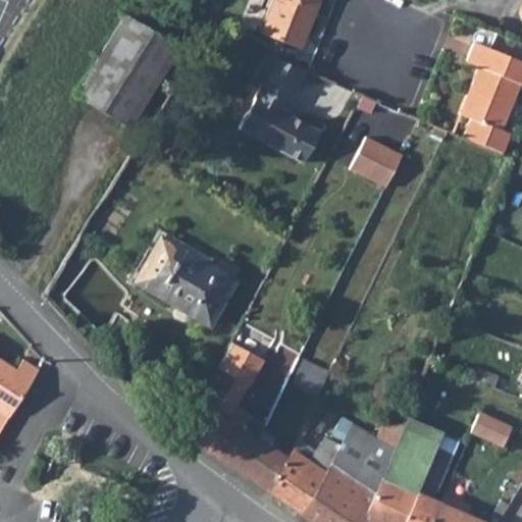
[(301,48),(320,0),(273,0),(261,32),(301,48)]
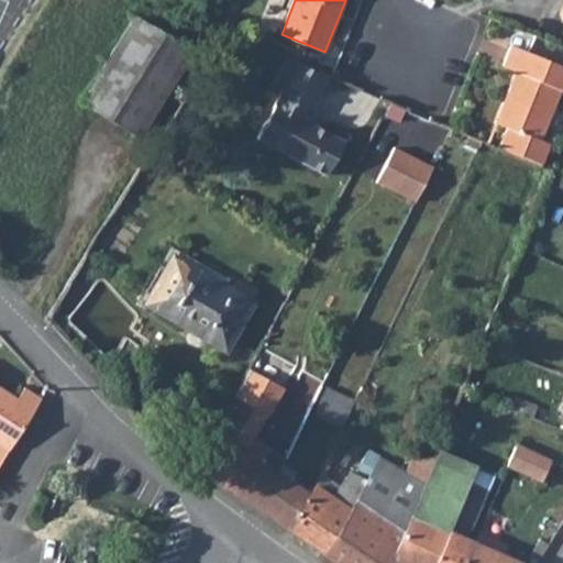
[(135,17),(83,103),(140,140),(194,52),(135,17)]
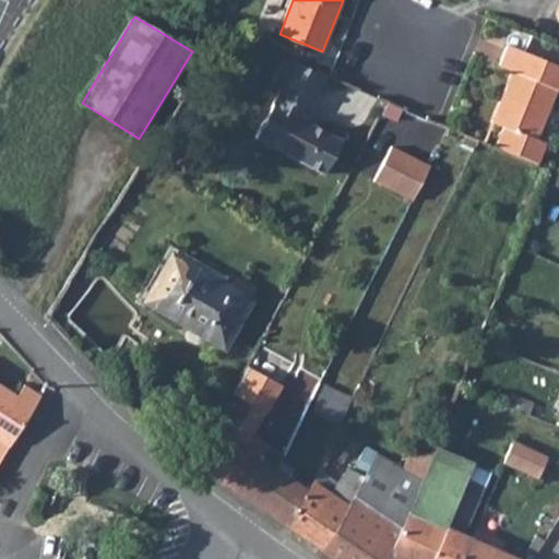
[(491,144),(537,164),(545,145),(535,141),(557,90),(558,90),(558,64),(509,45),(499,66),(512,71),(491,122),(499,126),(491,144)]
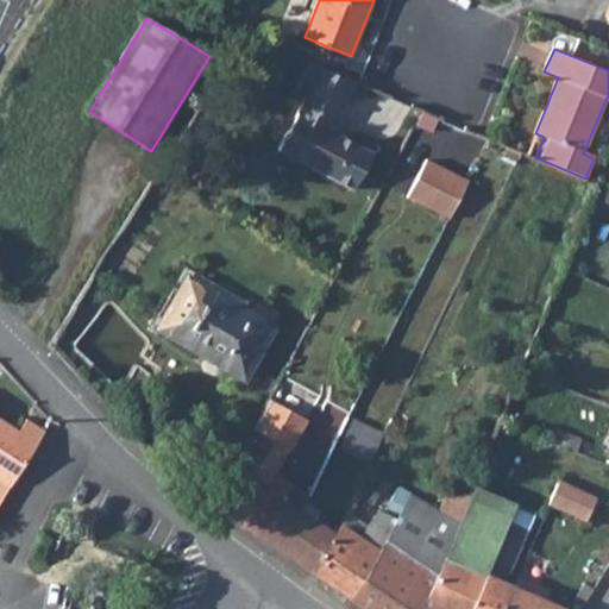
[(359,82),(312,61),(302,79),(347,102),(359,82)]
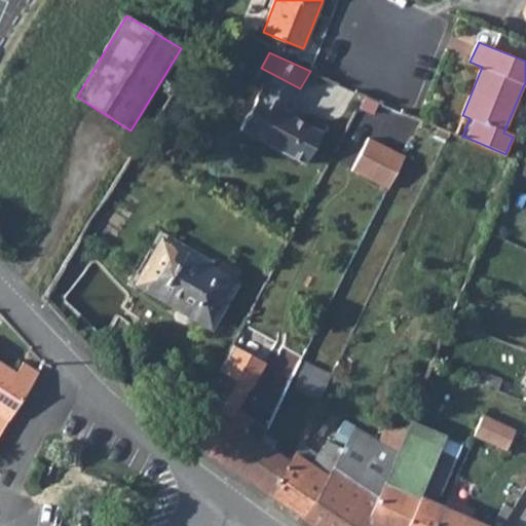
[(290,106),(300,88),(261,68),(252,84),(260,88),(237,128),(302,165),(321,135),(278,112),(285,103),(290,106)]
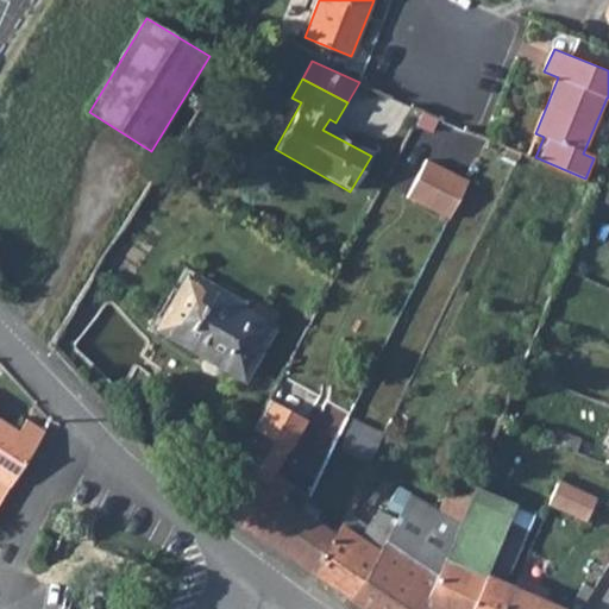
[(483,228),(501,192),(458,170),(439,208),(483,228)]
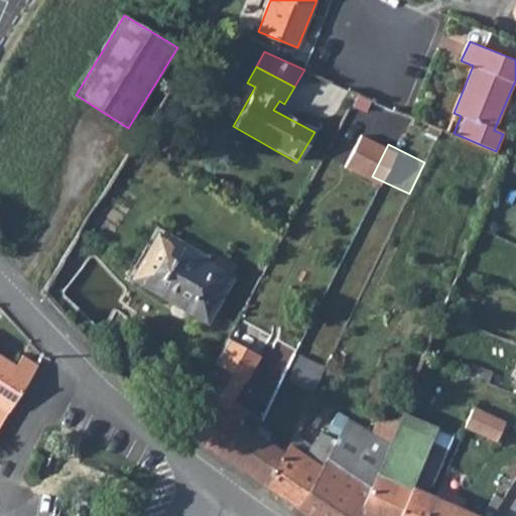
[(205,263),(156,236),(131,278),(205,320),(230,278),(228,277),(233,268),(210,254),(205,263)]
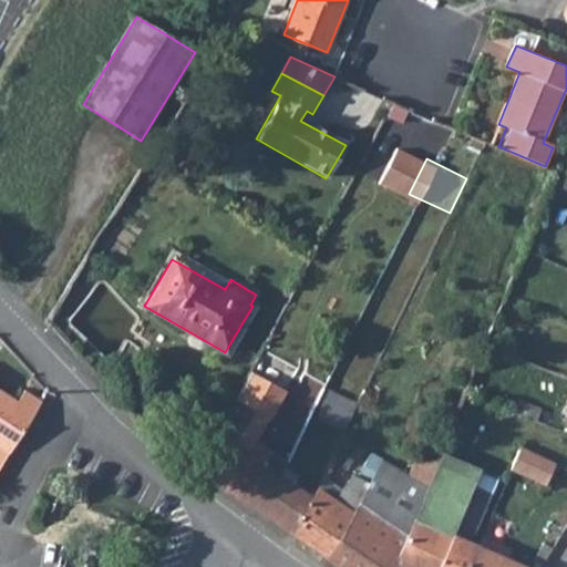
[(272,522),(289,534),(312,497),(295,485),(284,477),(280,475),(289,461),(256,439),(267,418),(268,418),(284,390),(249,370),(243,381),(233,399),(251,410),(214,481),(261,514),(272,522)]
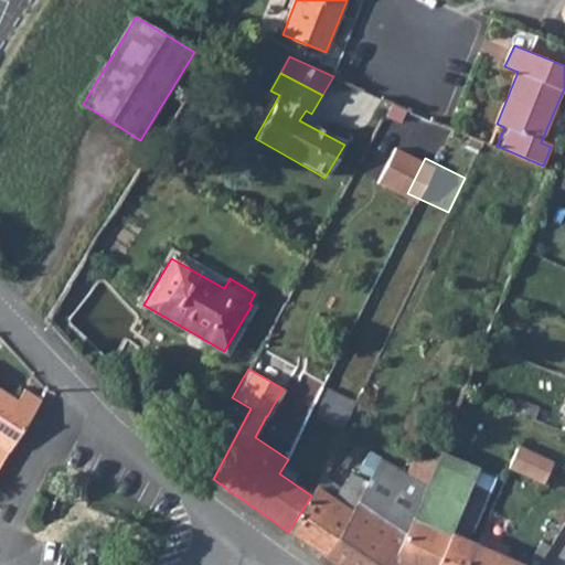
[(0,465),(41,400),(21,387),(14,398),(0,390),(0,465)]
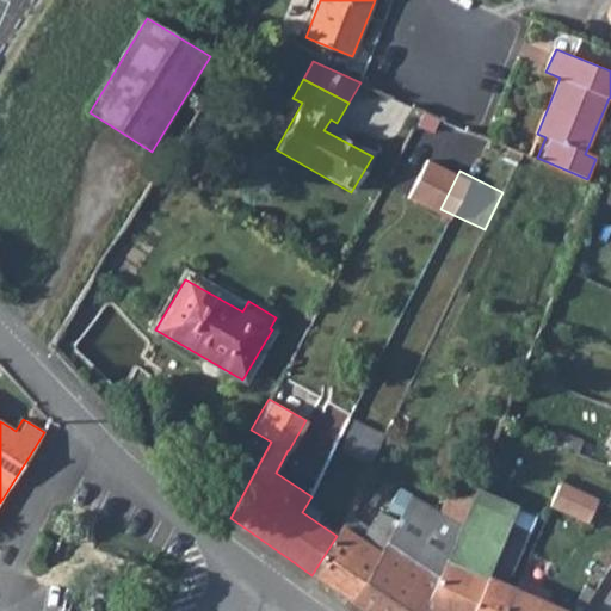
[(374,466),(389,434),(357,419),(341,450),(374,466)]
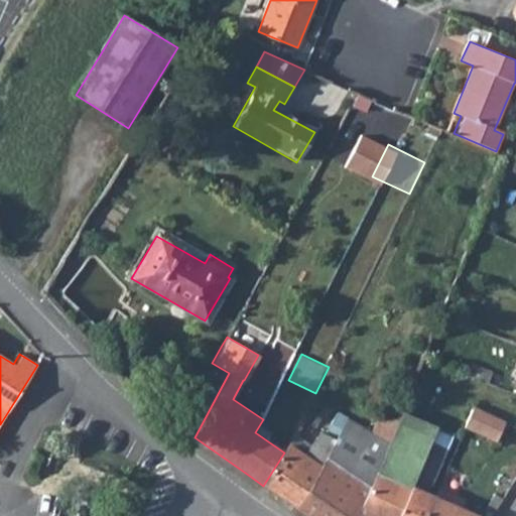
[(229,373),(212,363),(179,425),(195,437),(229,373)]
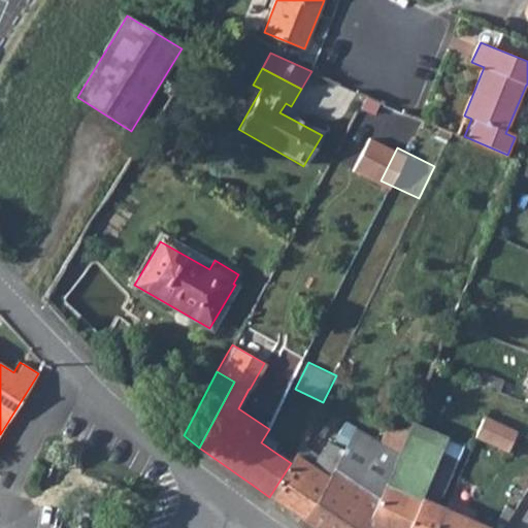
[(485,417),(477,440),(513,453),(521,430),(485,417)]
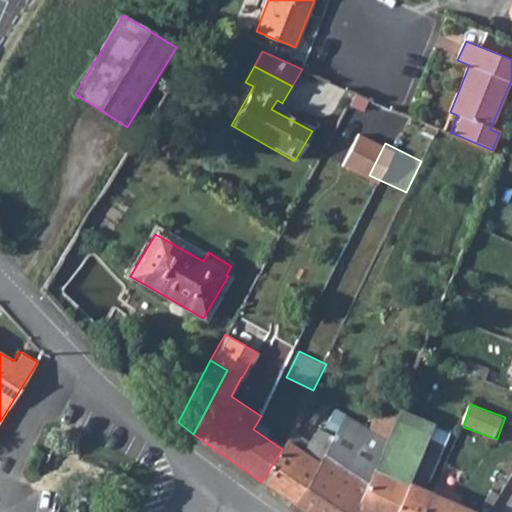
[(379,406),(371,427),(387,434),(396,413),(379,406)]
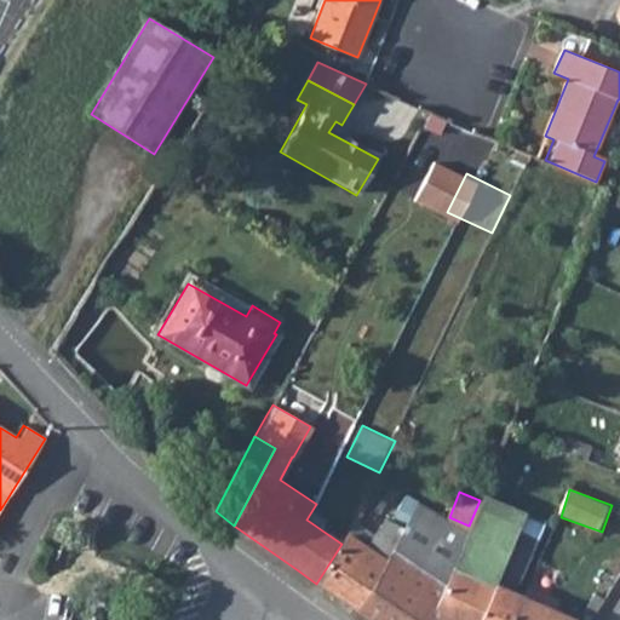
[(419,504),(402,495),(388,521),(405,530),(419,504)]
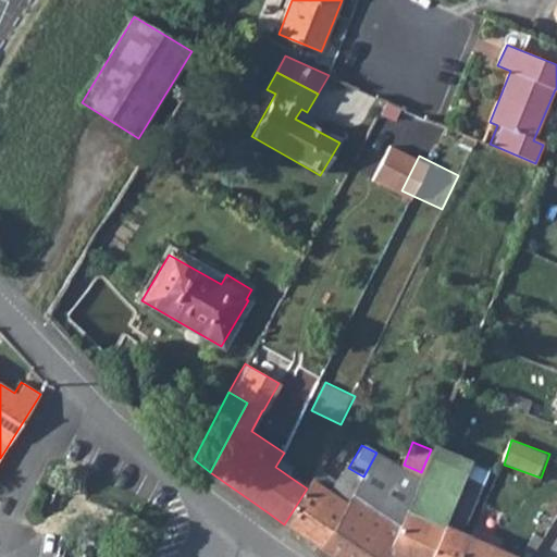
[(440,523),(459,532),(481,482),(469,477),(472,469),(466,467),(469,459),(432,445),(431,449),(421,472),(406,508),(440,523)]
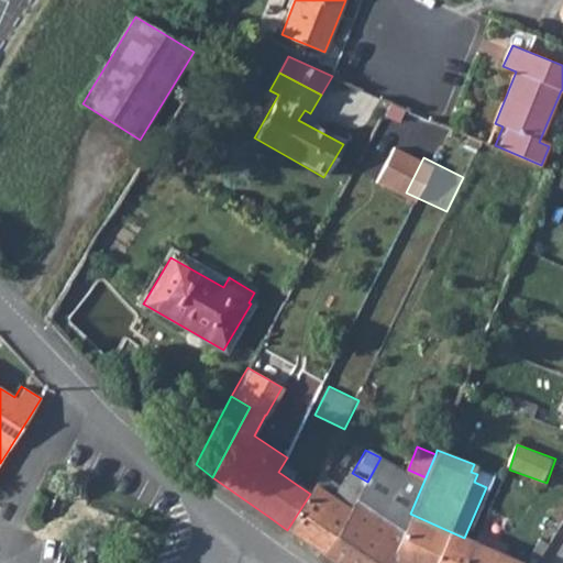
[(326,554),(338,562),(389,562),(392,561),(410,514),(426,477),(408,470),(381,457),(367,482),(350,511),(326,554)]
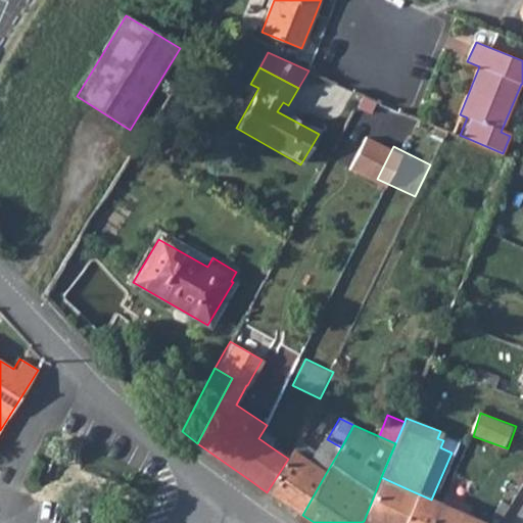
[(325,437),(310,464),(325,475),(341,447),(327,439),(325,437)]
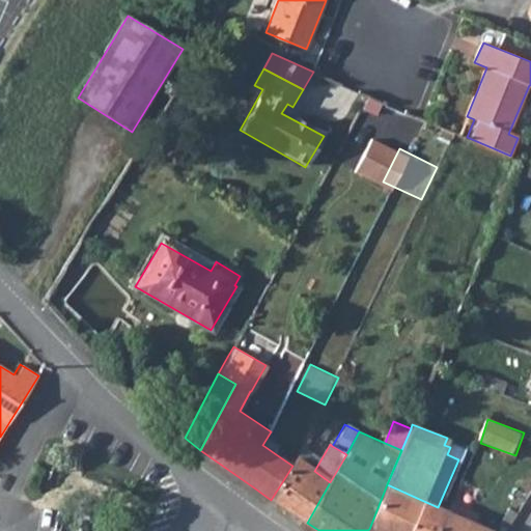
[(330,482),(314,471),(297,460),(292,466),(271,500),(307,523),(330,482)]
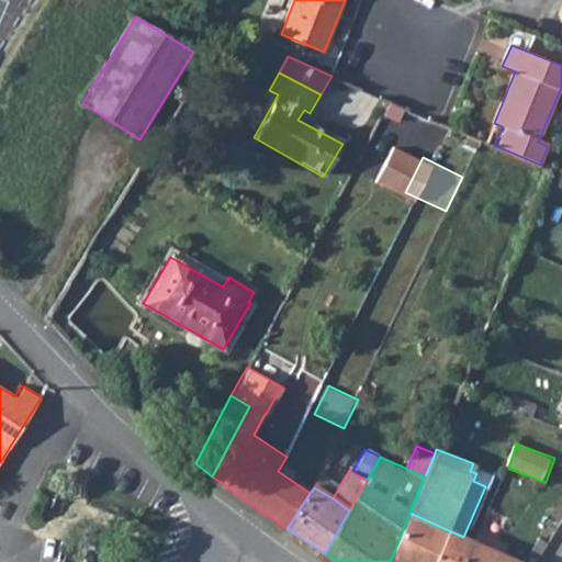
[(409,513),(391,560),(395,561),(429,561),(444,528),(409,513)]
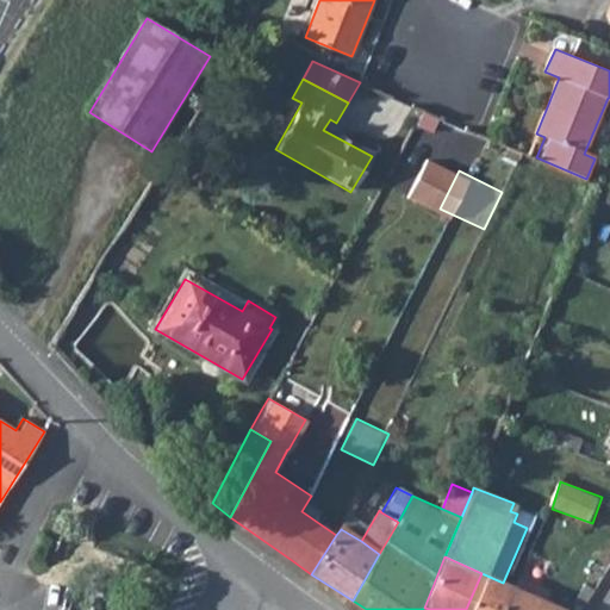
[(503,583),(481,573),(466,609),(499,609),(510,585),(503,583)]
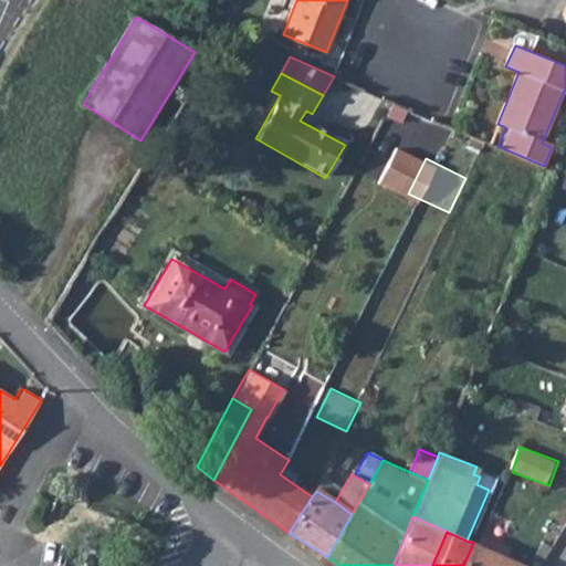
[(526,565),(473,543),(463,565),(526,565)]
